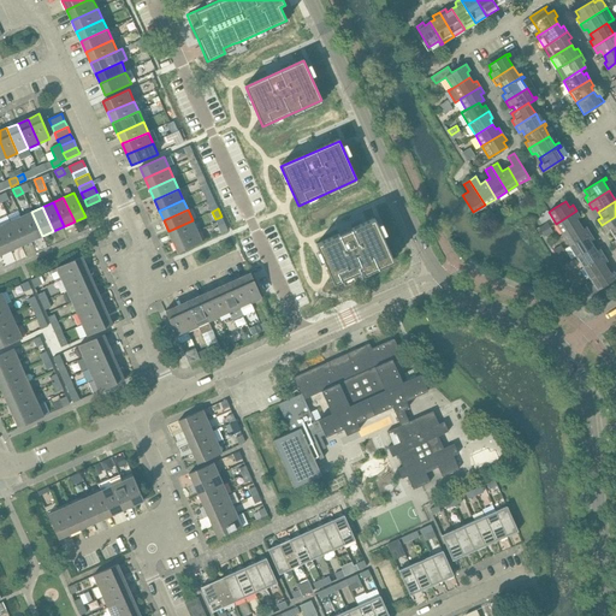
[(556,224),(563,235),(580,224),(576,219),(580,217),(576,211),(556,224)]
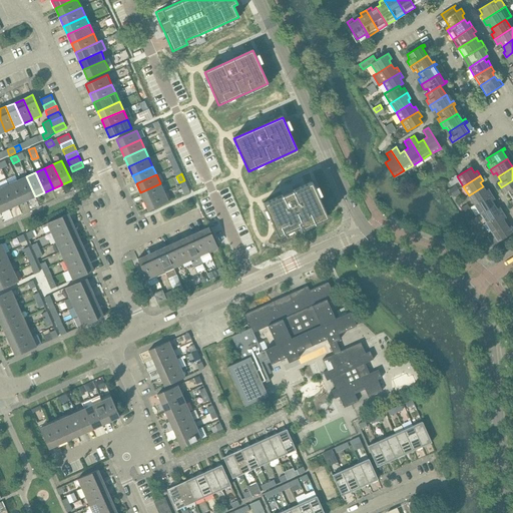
[(26,176),(17,180),(26,200),(35,196),(26,176)]
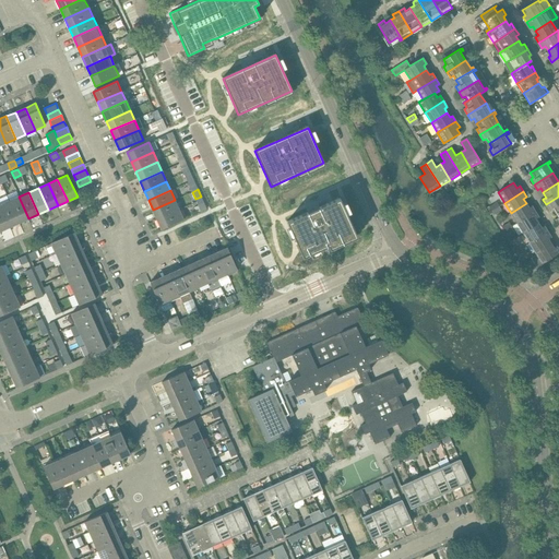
[(19,197),(9,201),(19,223),(28,218),(19,197)]
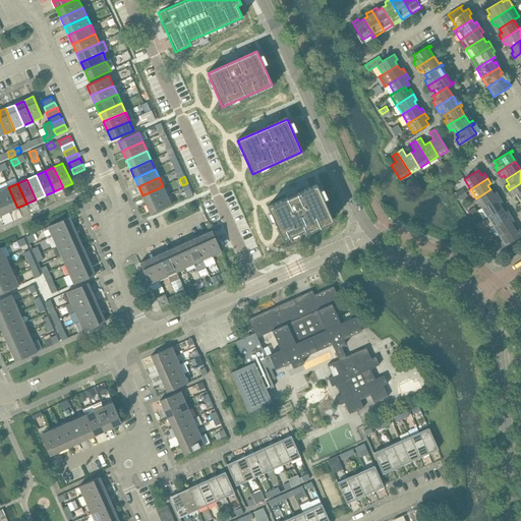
[(520,183),(509,190),(512,195),(512,196),(515,194),(518,198),(520,195),(520,183)]
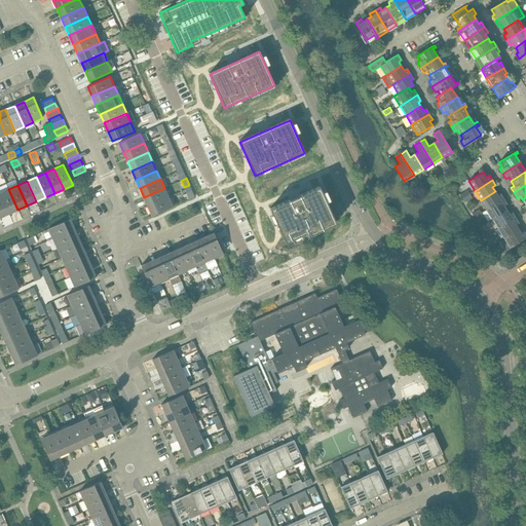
[(277,204),(270,209),(272,215),(273,216),(276,224),(278,226),(278,228),(279,230),(285,241),(292,238),(293,238),(300,235),(301,235),(305,233),(308,231),(309,231),(335,220),(333,215),(329,205),(327,201),(323,193),(323,192),(320,186),(312,189),(308,191),(308,192),(300,195),(290,200),(290,199),(277,204)]
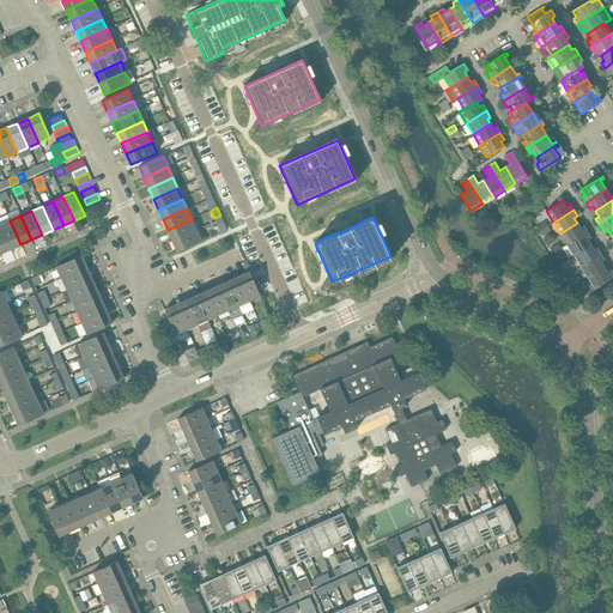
[(192,219),(168,230),(171,241),(196,230),(192,219)]
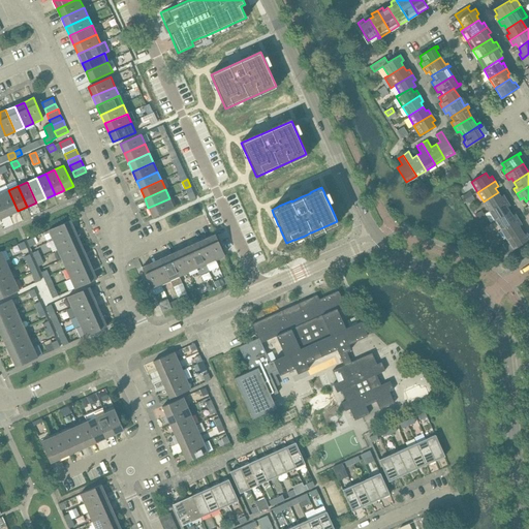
[(8,190),(0,193),(0,194),(9,215),(18,211),(8,190)]
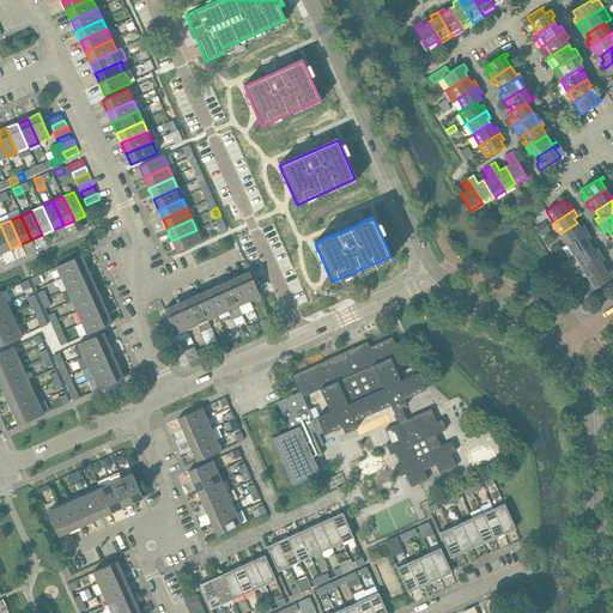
[(566,244),(587,232),(583,226),(580,228),(577,223),(560,234),(566,244)]
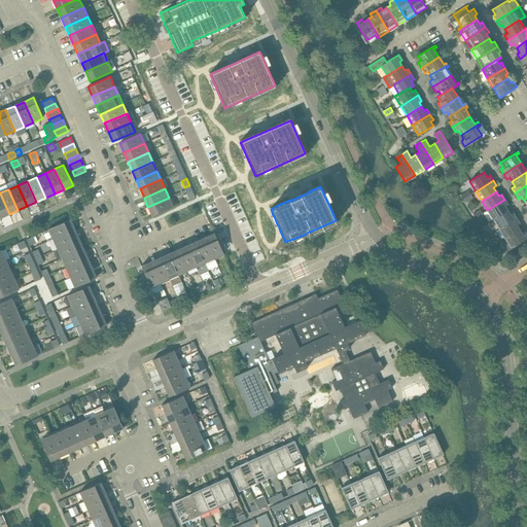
[(0,218),(9,214),(0,194),(0,218)]
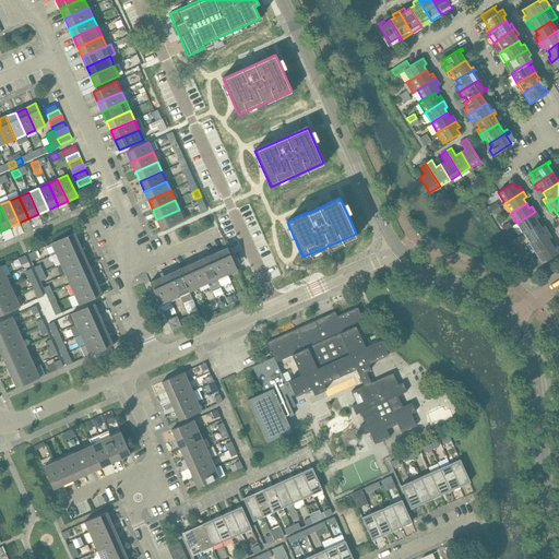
[(179,210),(156,219),(162,229),(183,219),(179,210)]
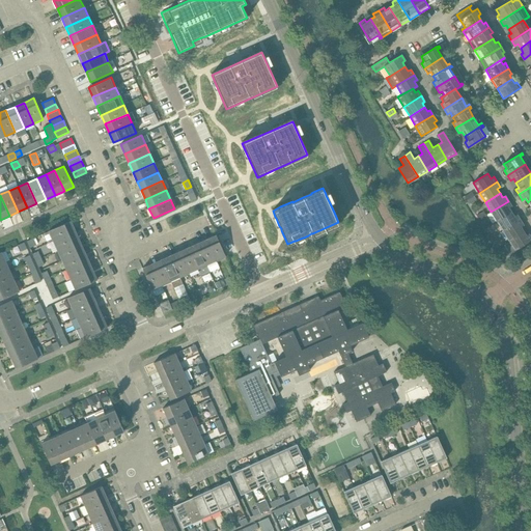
[(491,212),(497,221),(511,212),(509,207),(511,206),(508,201),(491,212)]
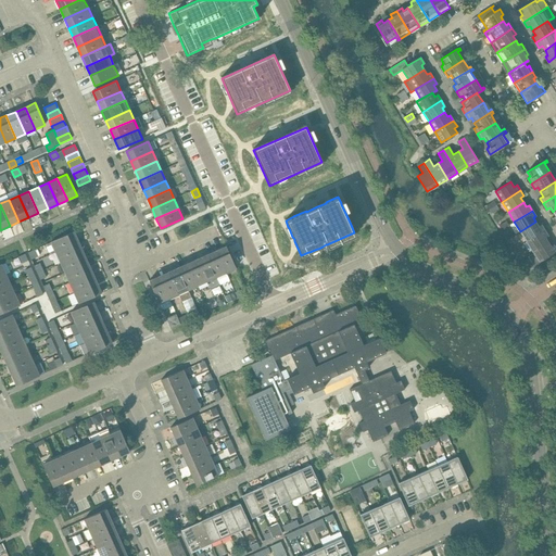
[(526,241),(544,230),(541,225),(539,227),(535,222),(520,231),(526,241)]
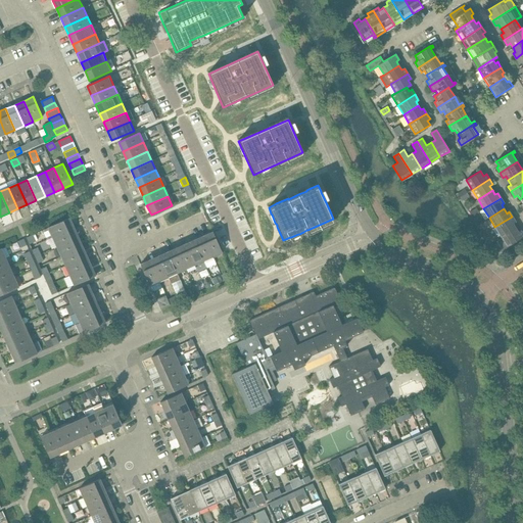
[(494,227),(501,237),(515,228),(513,224),(515,222),(512,217),(494,227)]
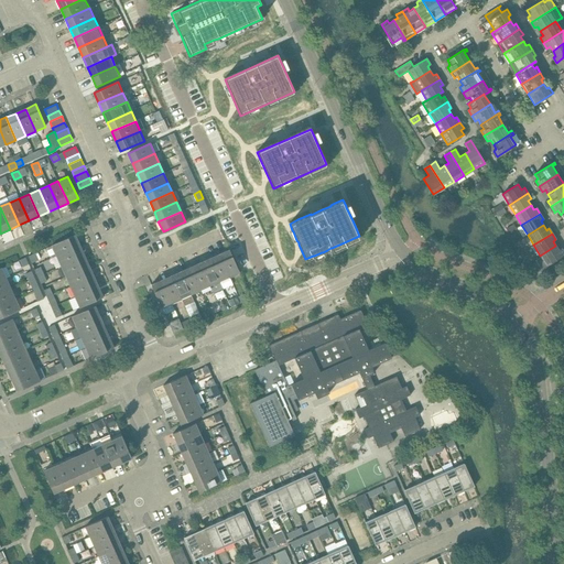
[(52,245),(56,256),(79,246),(75,235),(52,245)]
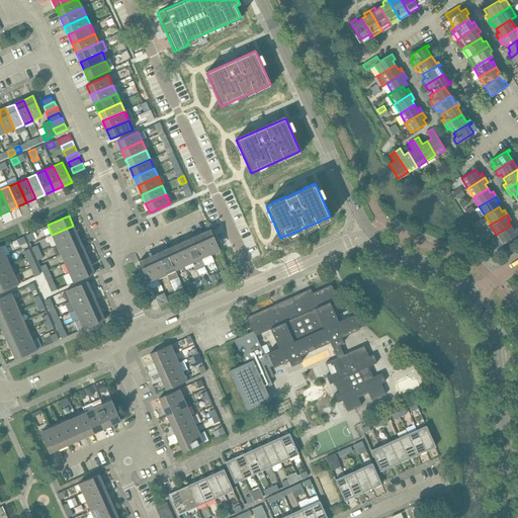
[(56,244),(78,235),(73,226),(52,235),(56,244)]
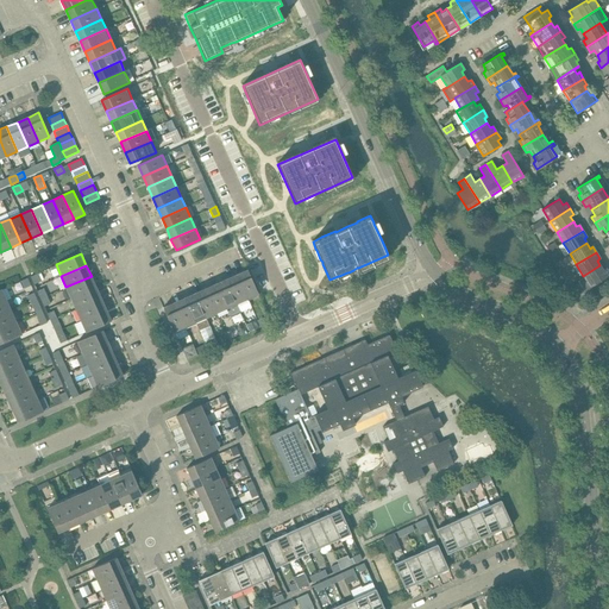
[(591,287),(608,275),(608,272),(607,268),(603,270),(600,265),(583,276),(584,277),(578,282),(584,292),(583,293),(586,297),(594,293),(591,287)]
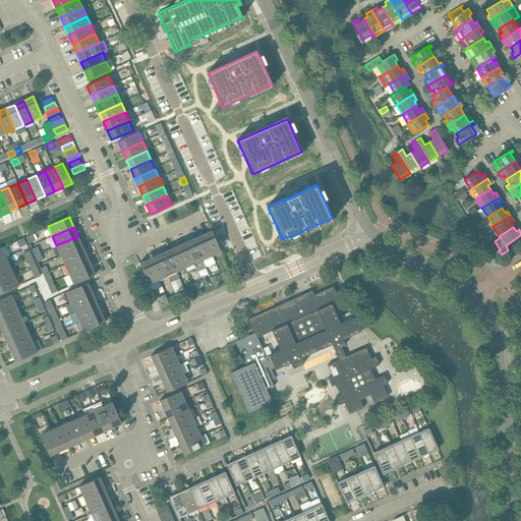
[(222,252),(212,230),(203,234),(213,256),(222,252)]
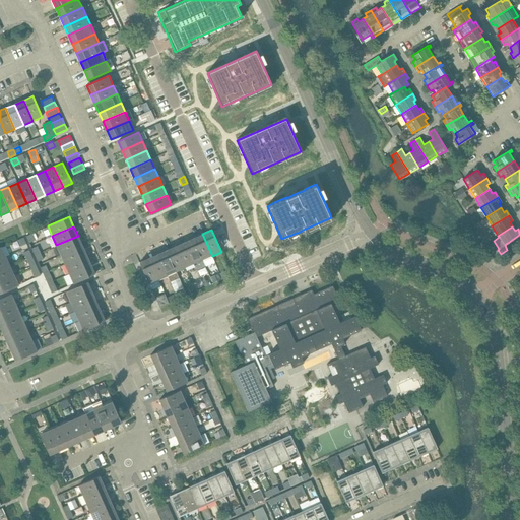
[(477,235),(480,239),(486,235),(484,231),(477,235)]
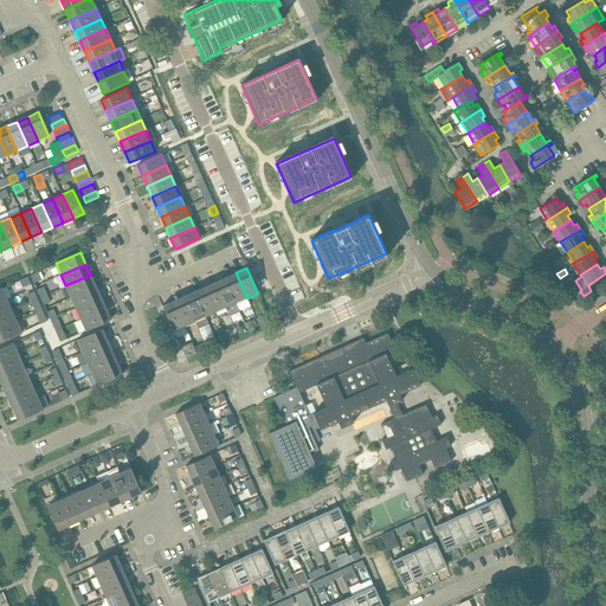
[(31,275),(34,283),(40,279),(37,272),(31,275)]
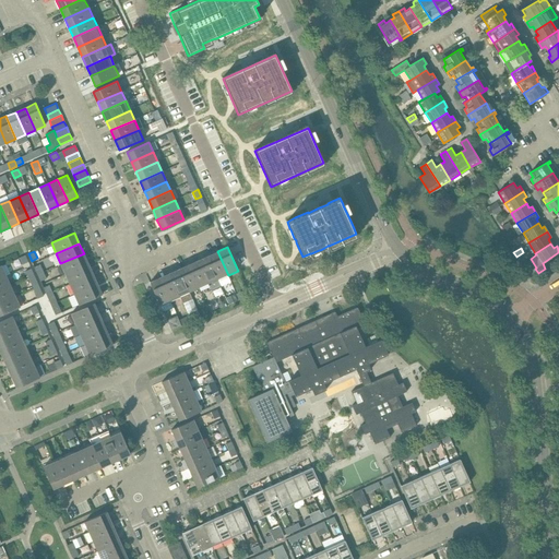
[(228,275),(217,251),(207,256),(218,280),(228,275)]
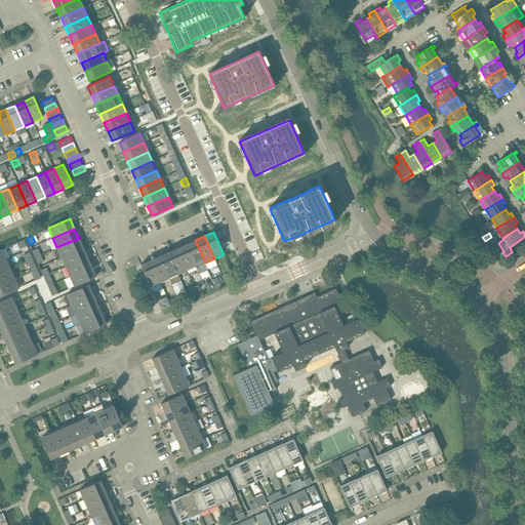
[(56,247),(62,257),(83,247),(79,238),(56,247)]
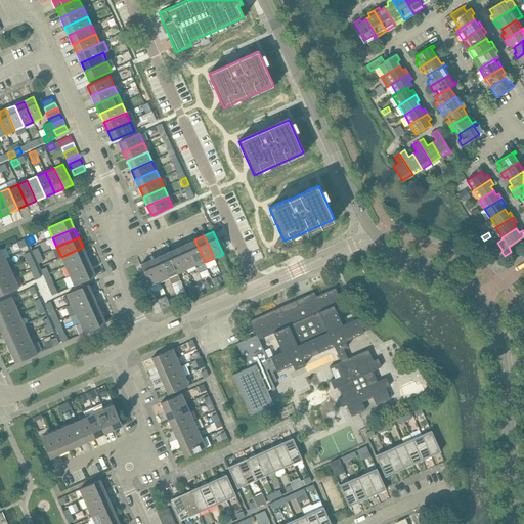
[(24,239),(18,242),(20,248),(27,246),(24,239)]
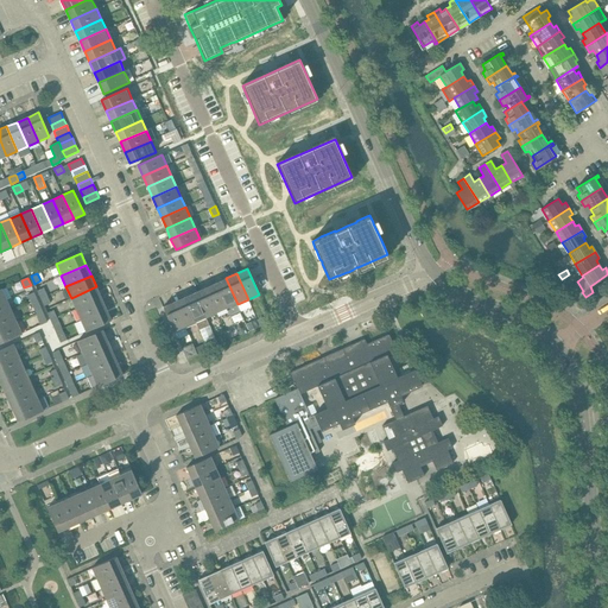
[(238,304),(226,278),(215,283),(227,309),(238,304)]
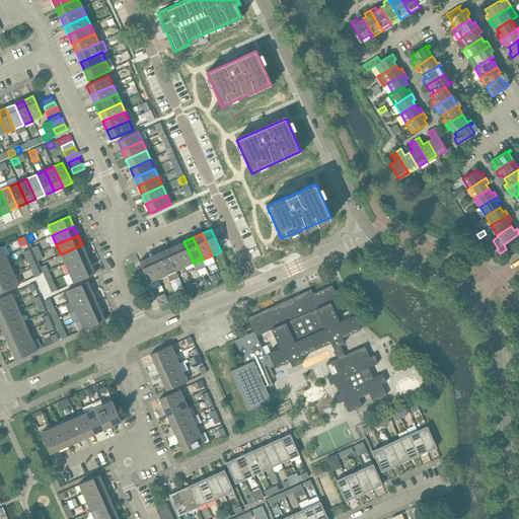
[(194,264),(183,241),(175,245),(184,268),(194,264)]
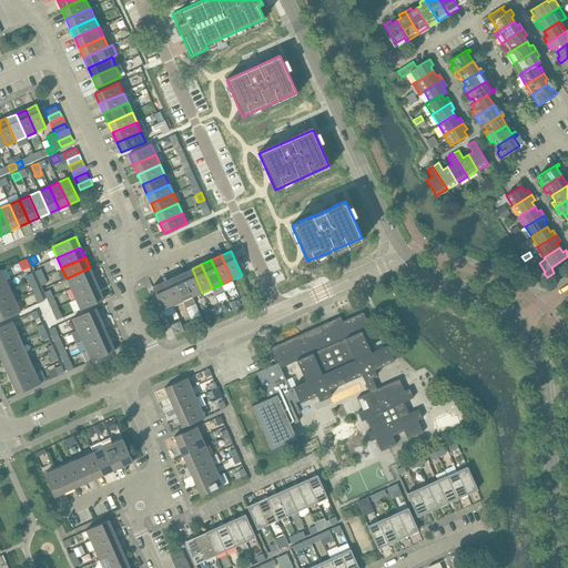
[(71,288),(94,279),(90,267),(67,279),(71,288)]
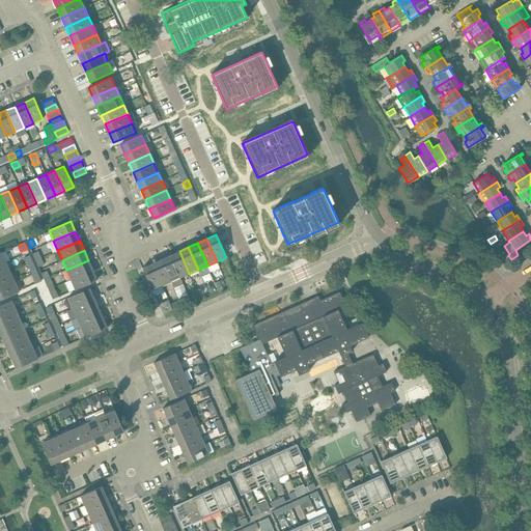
[(32,254),(35,260),(40,258),(38,251),(32,254)]
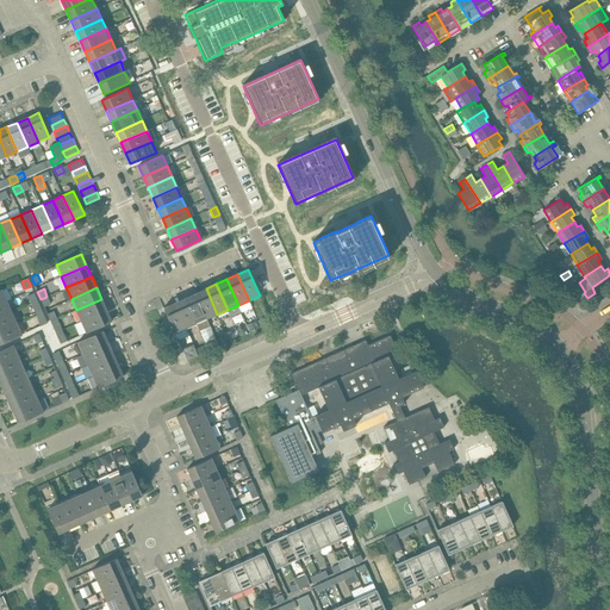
[(217,315),(206,288),(195,293),(207,319),(217,315)]
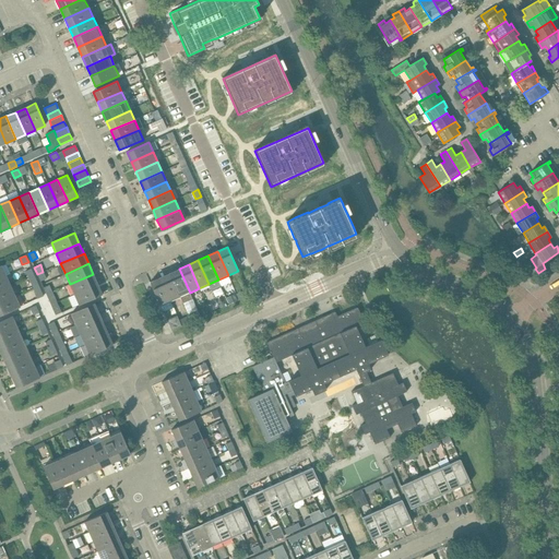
[(34,275),(31,269),(25,271),(28,278),(34,275)]
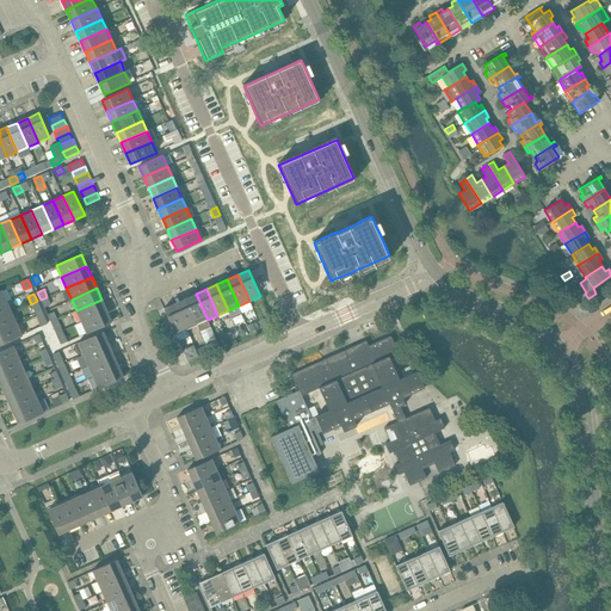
[(196,294),(185,298),(197,325),(199,332),(210,327),(208,320),(196,294)]
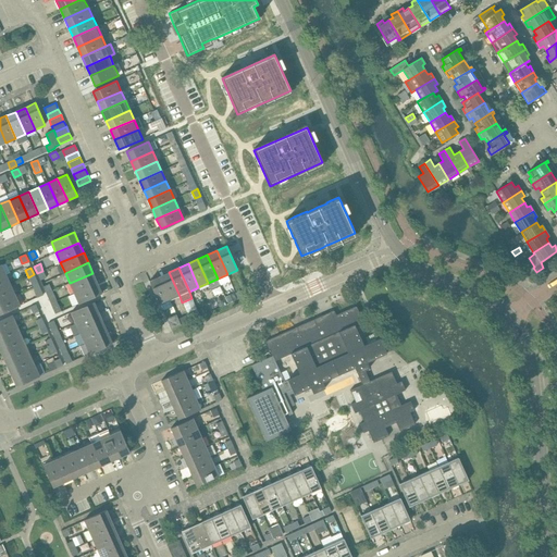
[(37,273),(40,280),(46,277),(42,271),(37,273)]
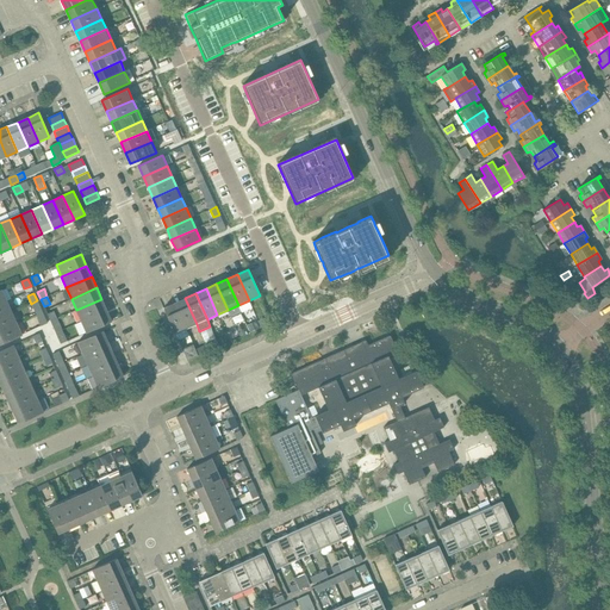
[(197,324),(185,298),(174,303),(186,329),(197,324)]
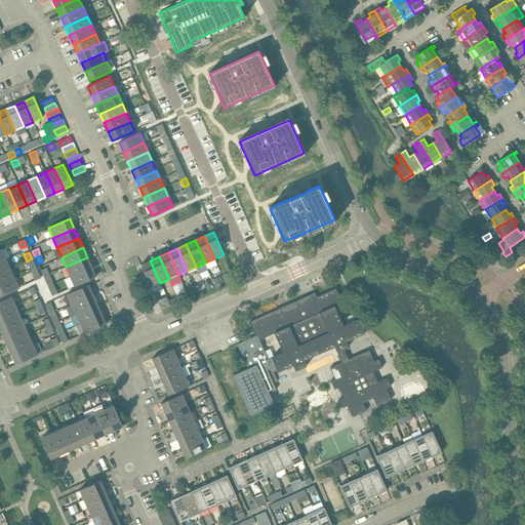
[(66,267),(70,277),(91,267),(87,257),(66,267)]
